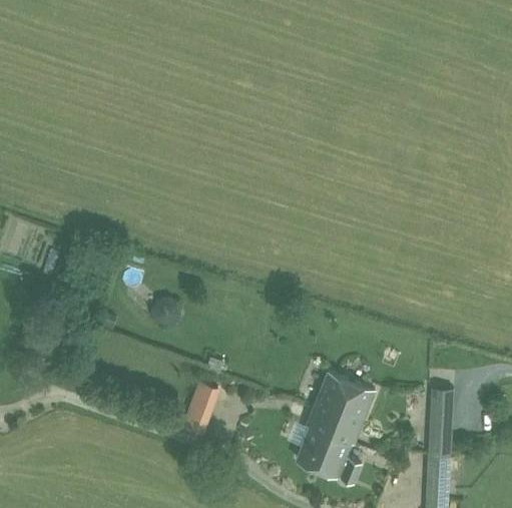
[(175,323),(176,317),(175,311),(171,306),(166,303),(160,302),(155,303),(152,306),(150,308),(147,312),(147,318),(148,323),(152,328),(157,331),(163,331),(168,330),(172,326),(175,323)]
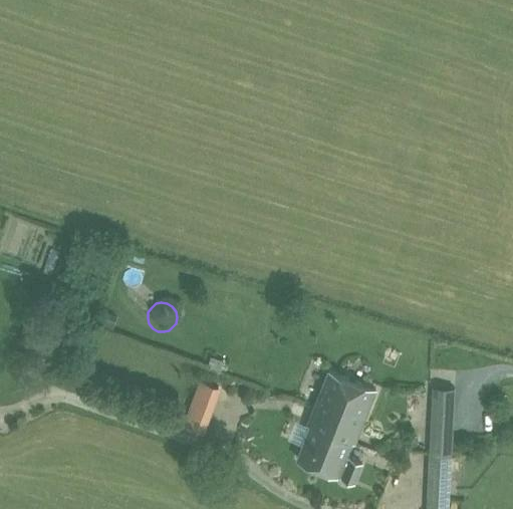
[(97,327),(109,332),(115,320),(102,315),(97,327)]
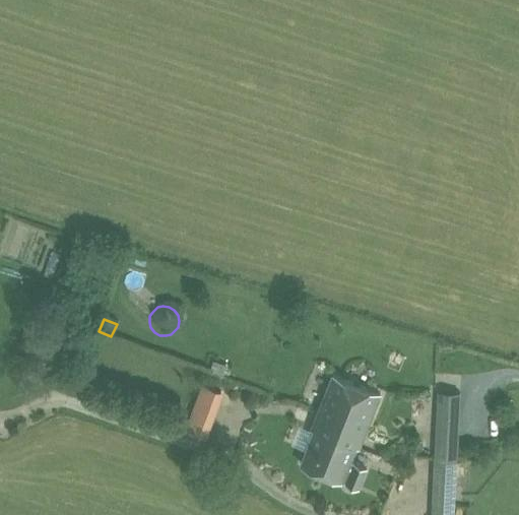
[(331,378),(316,415),(339,424),(341,430),(337,442),(358,450),(378,396),(331,378)]
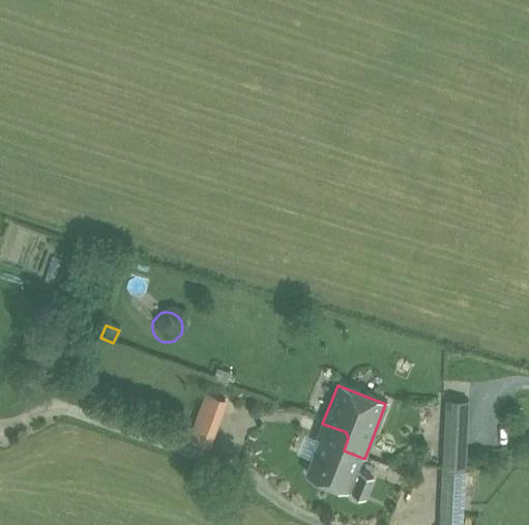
[(204,397),(201,405),(200,409),(223,416),(227,405),(204,397)]
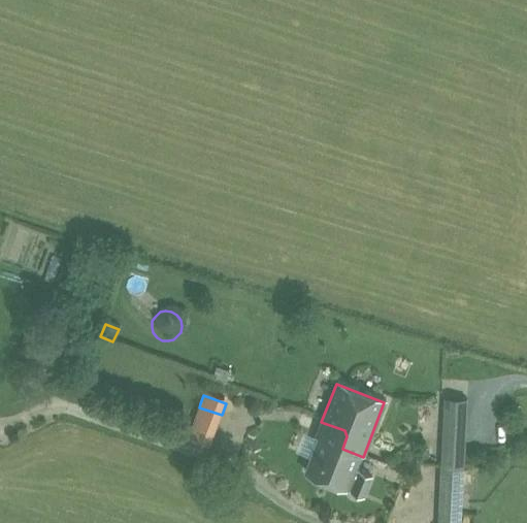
[(443,400),(442,415),(463,416),(464,401),(443,400)]
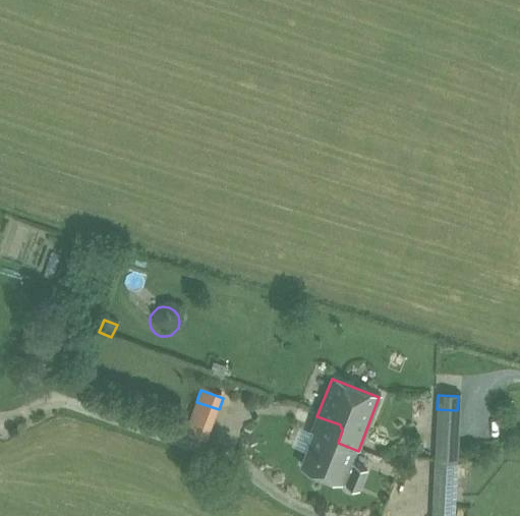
[(313,434),(300,468),(358,491),(365,472),(349,465),(354,450),(357,451),(358,451),(338,443),(342,431),(340,424),(316,416),(310,433),(313,434)]
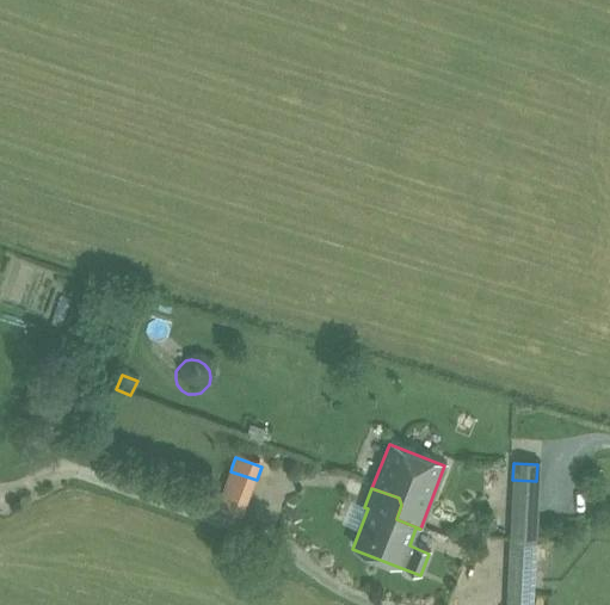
[(247,506),(221,497),(216,510),(242,519),(247,506)]
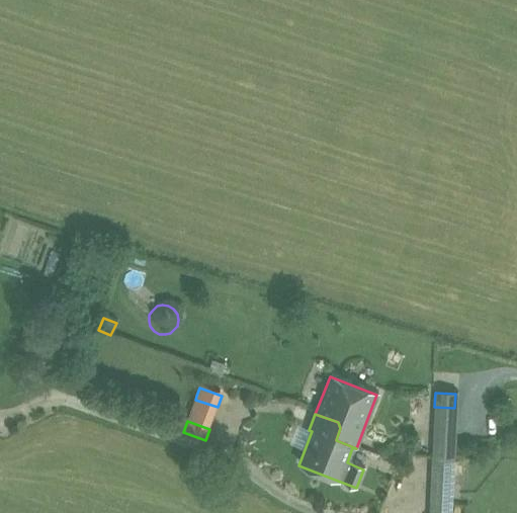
[(432,443),(432,456),(452,458),(453,443),(432,443)]
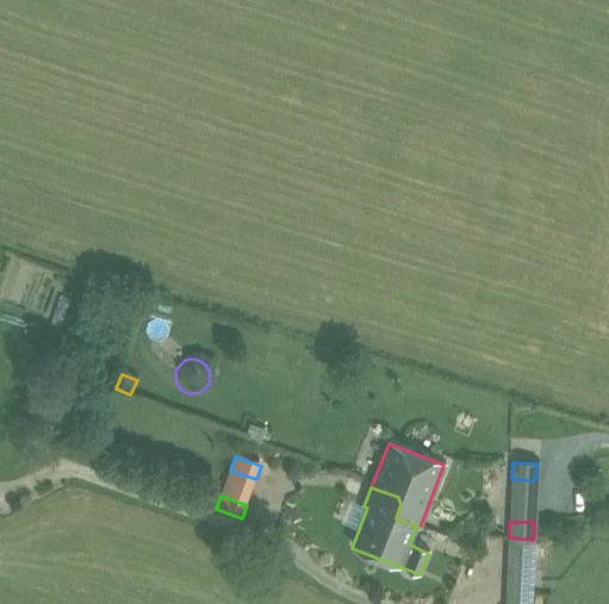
[(509,537),(507,596),(505,603),(529,603),(530,597),(533,540),(509,537)]
